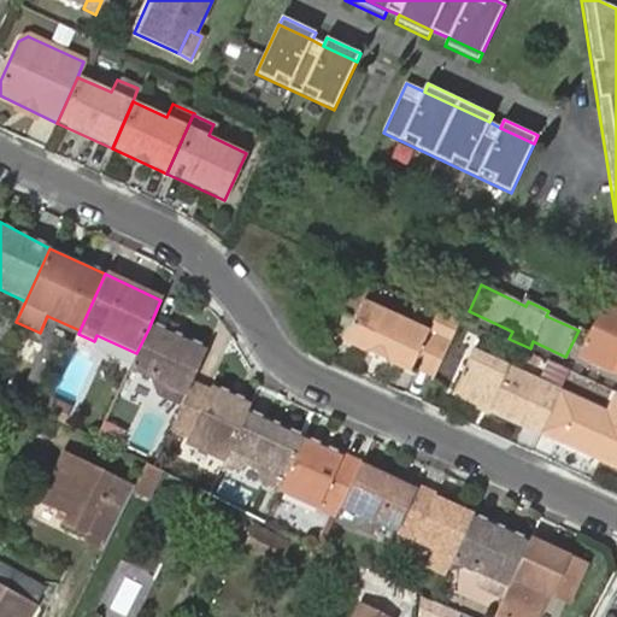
[(434,375),(448,341),(429,333),(363,301),(345,341),(410,371),(413,365),(434,375)]
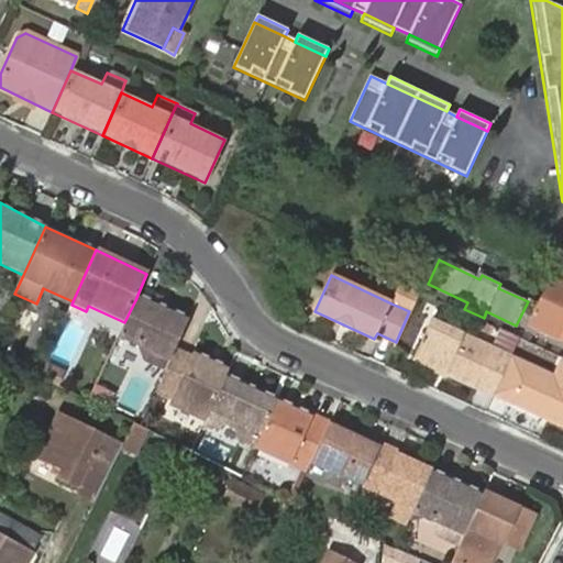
[(562,339),(562,278),(562,280),(554,277),(532,324),(562,339)]
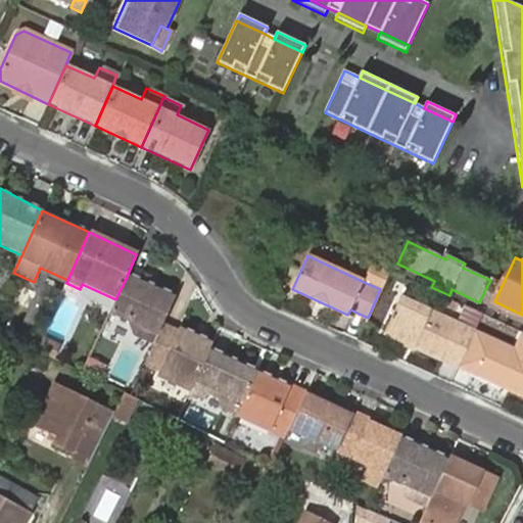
[(380,289),(381,289),(389,271),(372,263),(364,282),(380,289)]
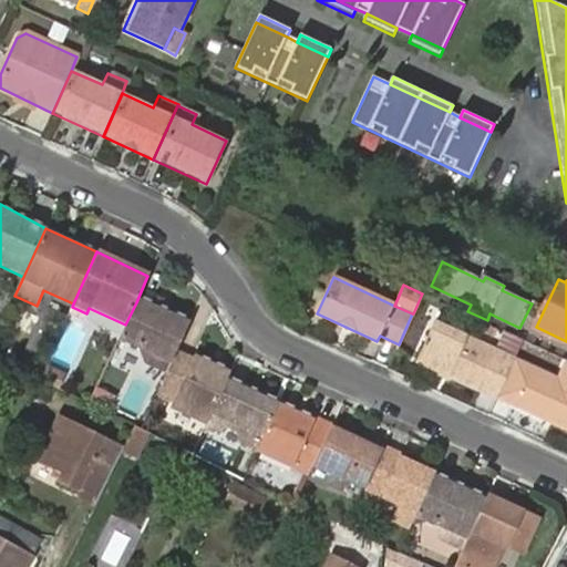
[(153,303),(138,297),(136,302),(151,309),(153,303)]
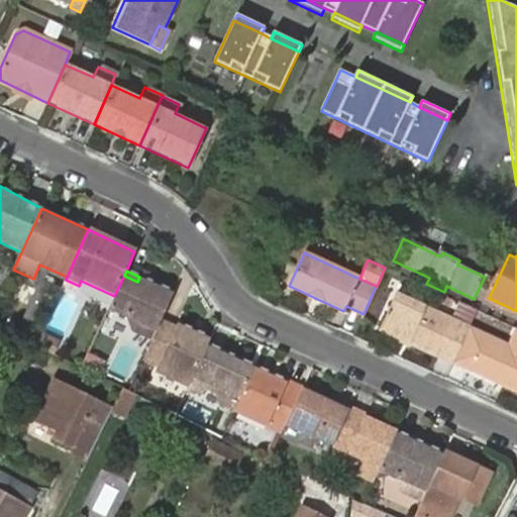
[(161,321),(174,292),(139,277),(137,282),(124,276),(114,296),(109,308),(128,316),(130,327),(152,338),(161,321)]
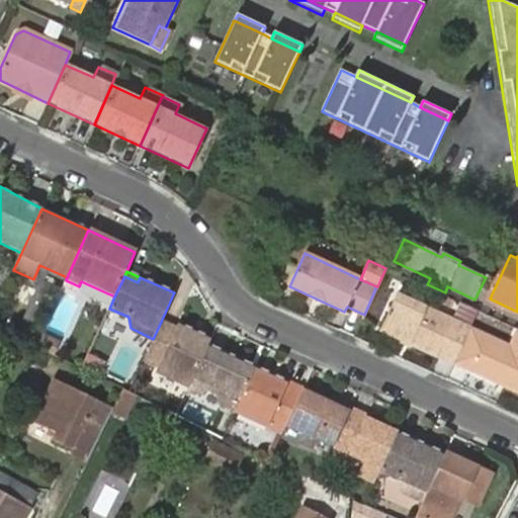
[(381,328),(455,362),(470,328),(457,323),(397,295),(381,328)]
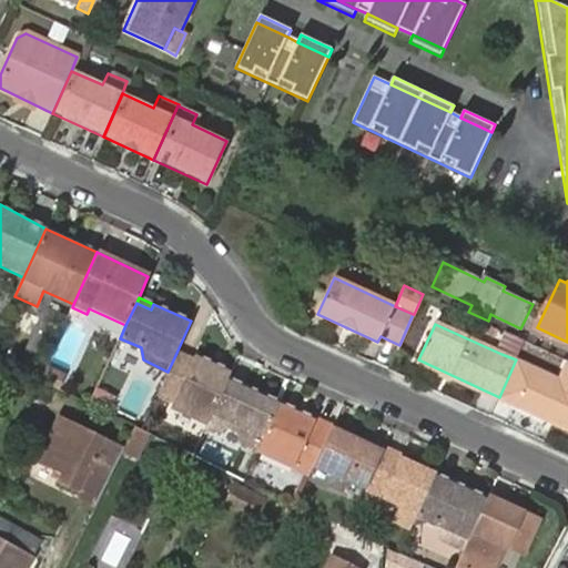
[(516,359),(525,341),(510,334),(501,354),(516,359)]
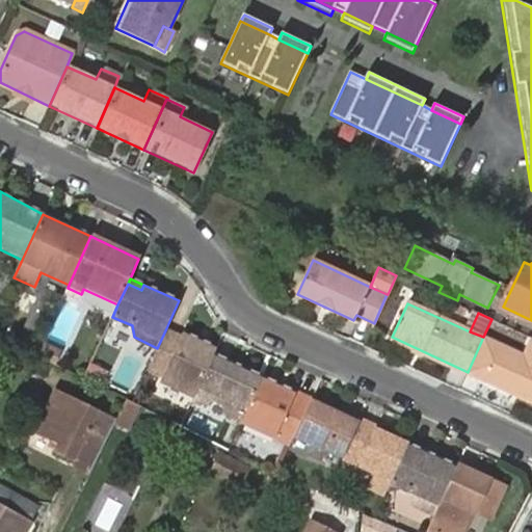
[(213,354),(216,347),(182,333),(180,337),(165,330),(157,348),(148,370),(162,377),(160,381),(194,397),(213,354)]
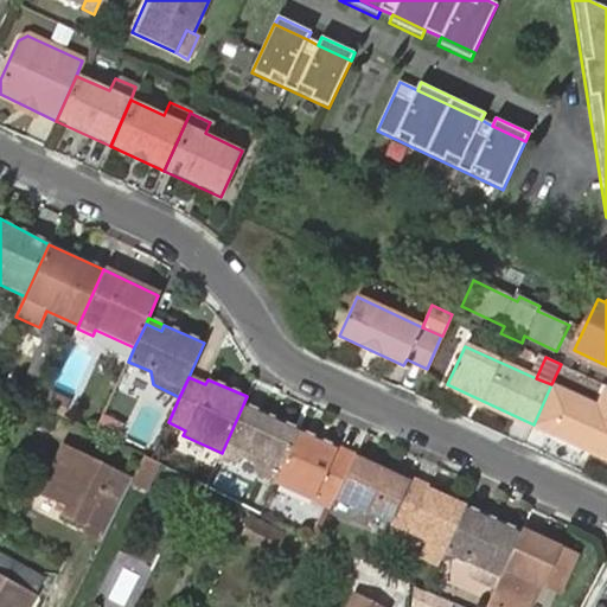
[(606,457),(606,393),(600,408),(551,384),(534,425),(606,457)]
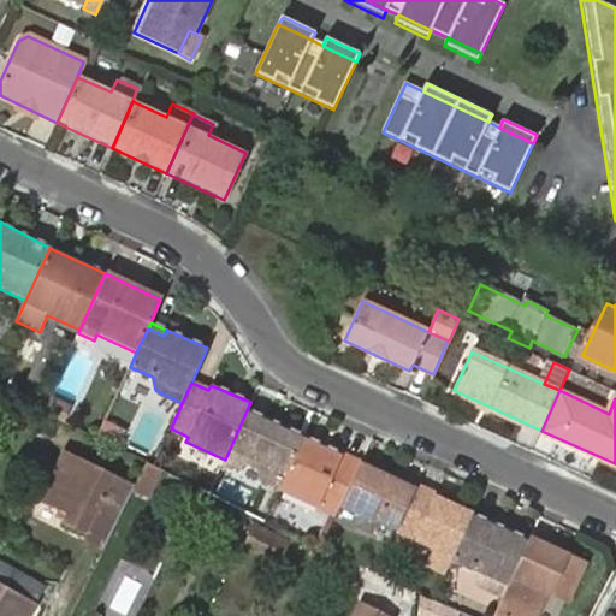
[(303,437),(303,434),(247,410),(225,460),(223,465),(231,469),(247,462),(258,468),(264,484),(279,490),(279,489),(303,437)]
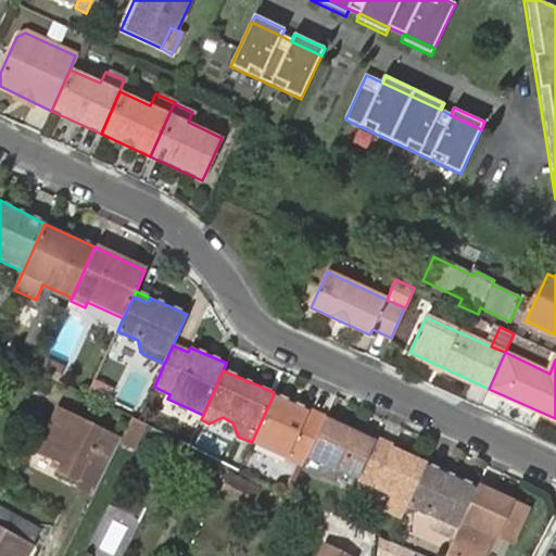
[(310,452),(325,417),(274,394),(252,441),(304,463),(310,452)]
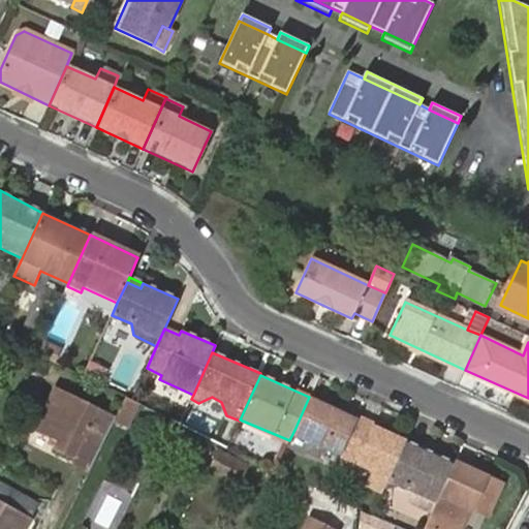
[(68,462),(90,471),(115,421),(56,391),(35,432),(52,440),(59,444),(55,450),(70,459),(68,462)]
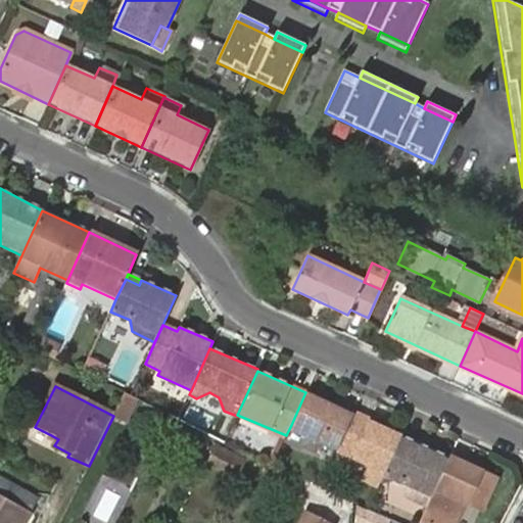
[(342,438),(353,413),(305,392),(291,425),(322,437),(325,431),(342,438)]
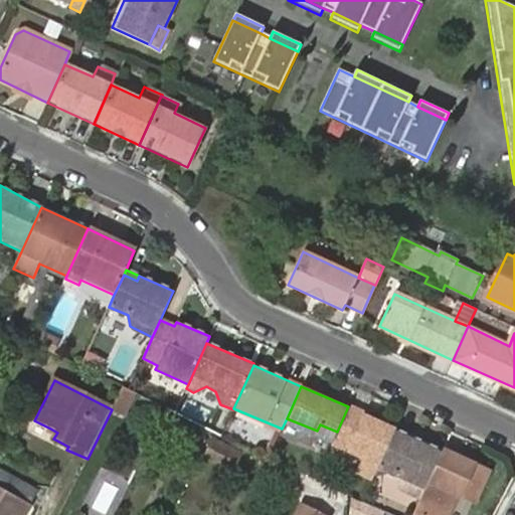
[(378,465),(395,427),(348,406),(337,432),(332,444),(361,457),(355,470),(372,479),(378,465)]
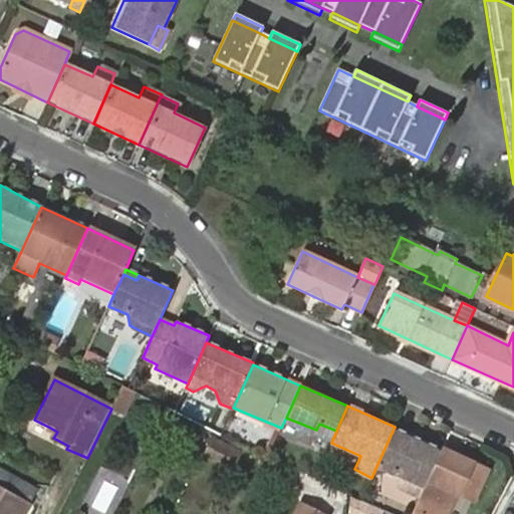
[(425,485),(442,448),(395,427),(377,464),(425,485)]
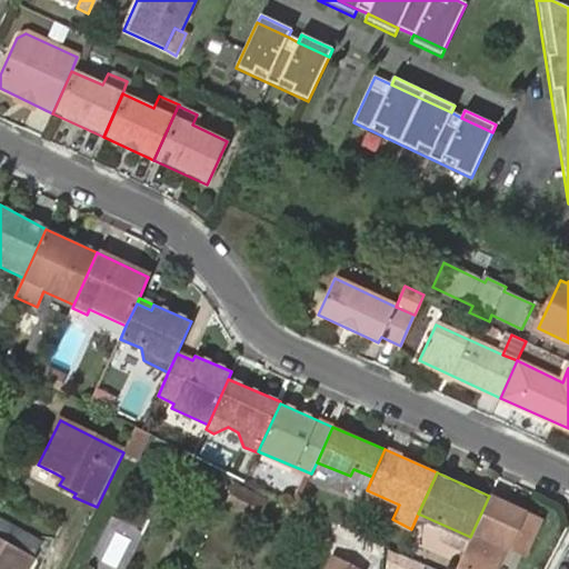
[(51,481),(59,485),(63,478),(56,473),(51,481)]
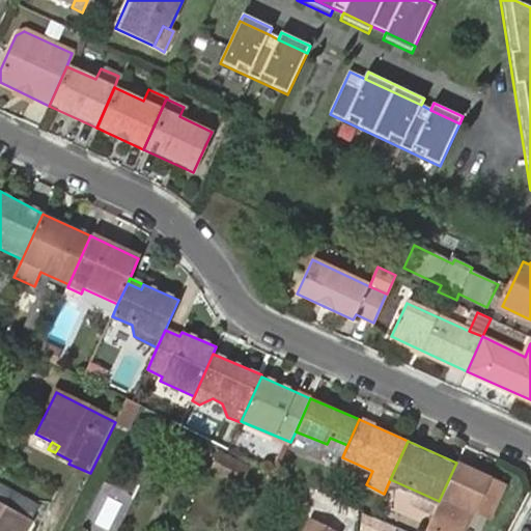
[(210,471),(240,486),(250,467),(220,452),(210,471)]
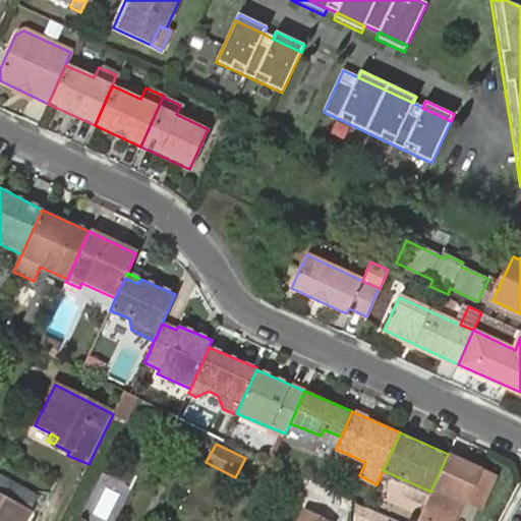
[(495,475),(448,454),(430,491),(418,519),(422,520),(452,520),(462,500),(480,507),(495,475)]
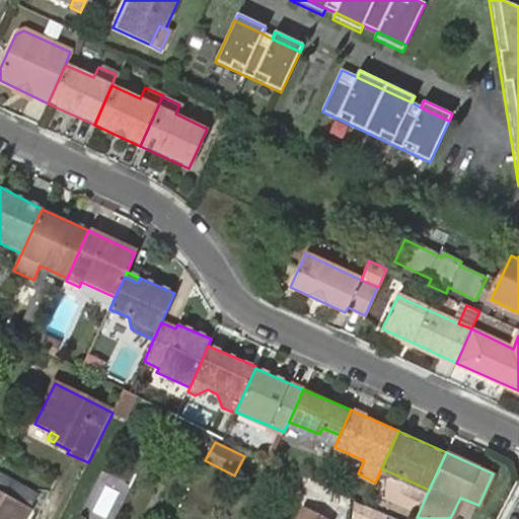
[(0,518),(23,518),(30,507),(28,507),(38,494),(0,472),(0,518)]
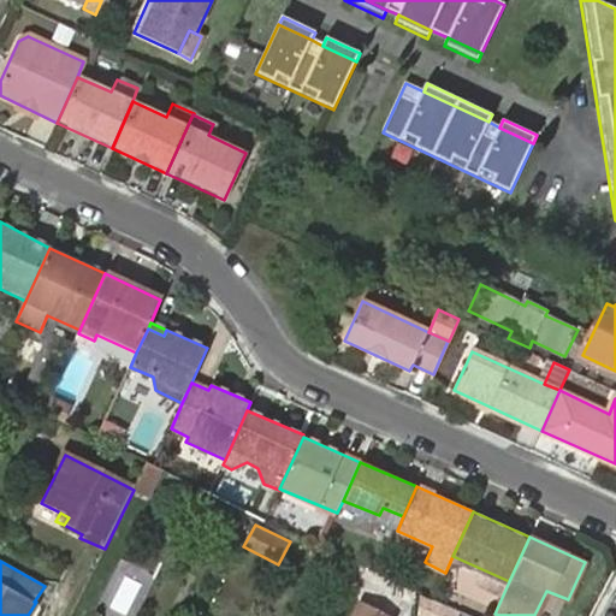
[(384,611),(394,587),(363,575),(354,599),(384,611)]
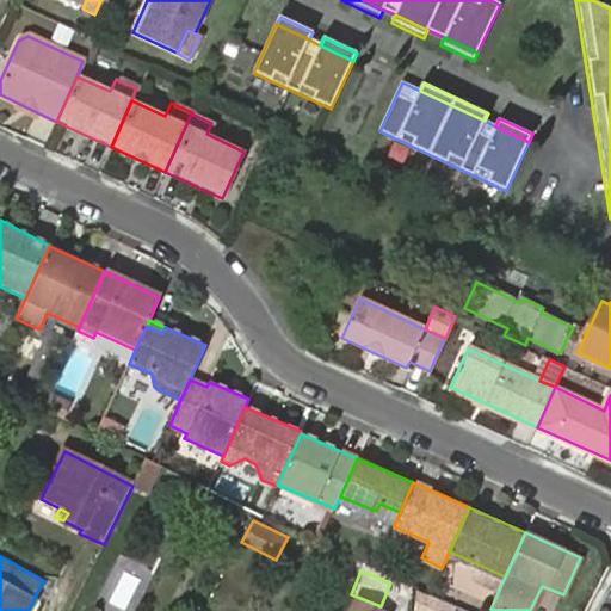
[(429,597),(421,594),(420,610),(455,610),(456,609),(429,597)]
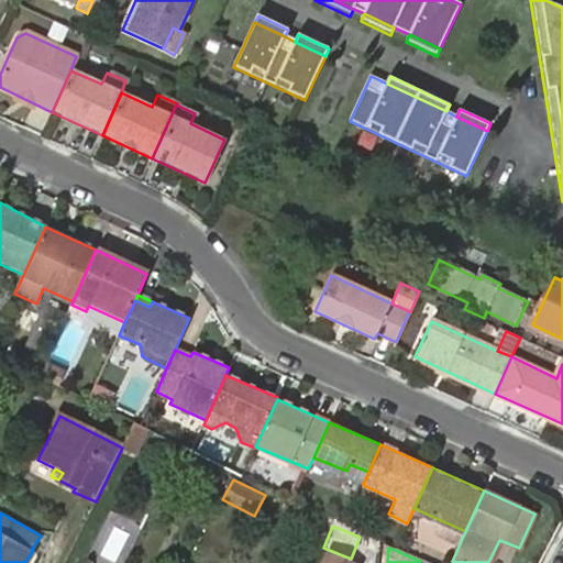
[(352,562),(331,552),(324,562),(352,562)]
